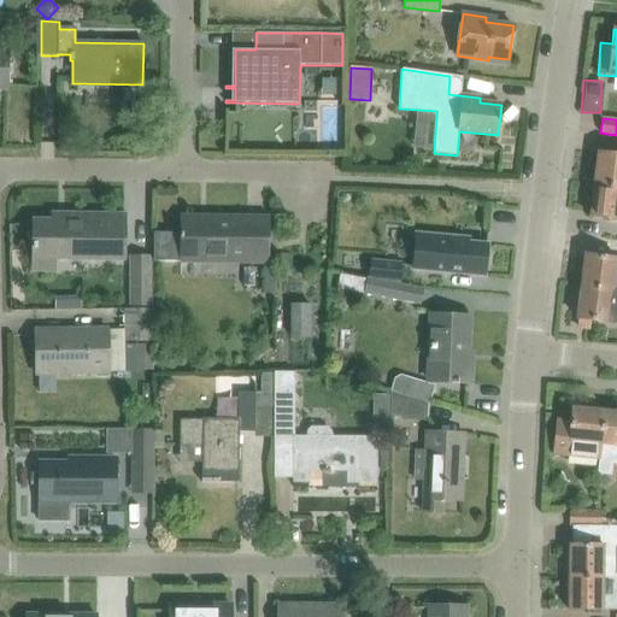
[(616,154),(598,153),(594,184),(616,187),(616,154)]
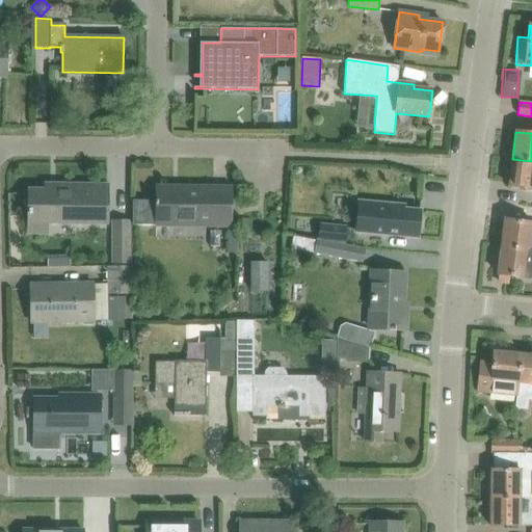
[(531,161),(512,159),(508,187),(531,189),(531,161)]
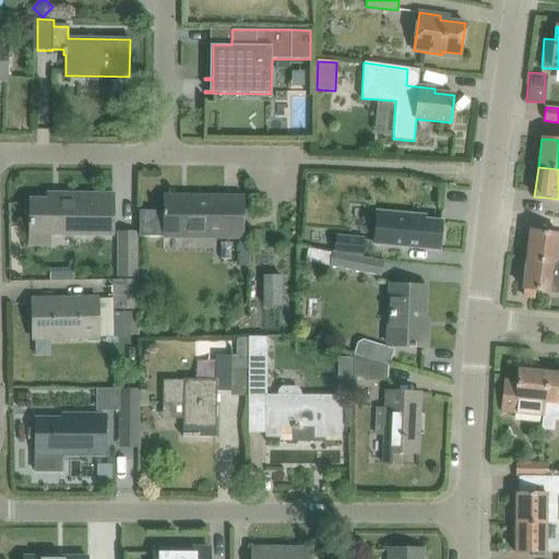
[(31,234),(111,235),(113,195),(78,195),(78,201),(32,201),(31,219),(30,225),(31,225),(31,234)]
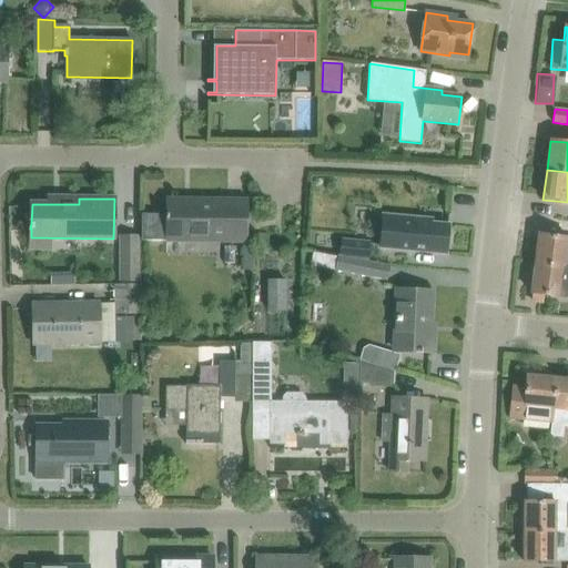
[(194,241),(194,233),(224,233),(224,242),(246,242),(247,200),(166,200),(166,214),(141,214),(141,241),(194,241)]
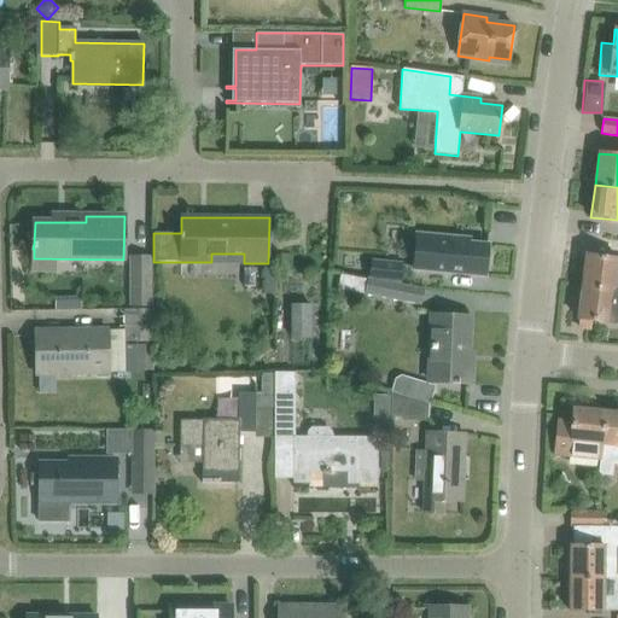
[(488,245),(468,244),(468,239),(417,234),(414,269),(485,275),(488,245)]
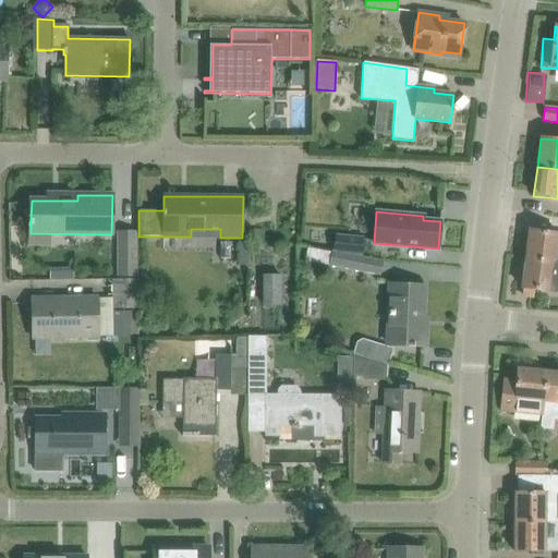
[(557,233),(529,230),(525,259),(557,263),(557,233)]
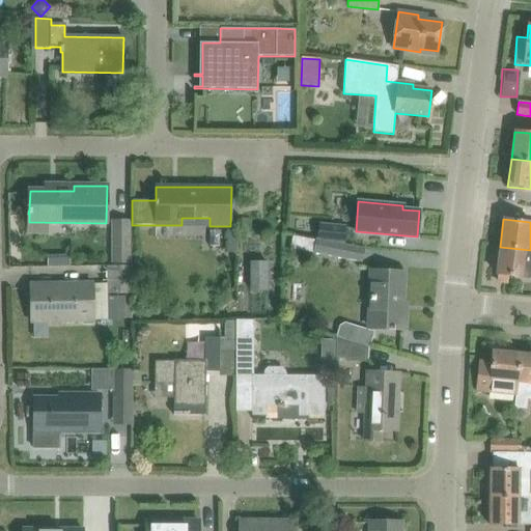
[(113,222),(113,260),(128,260),(128,222),(113,222)]
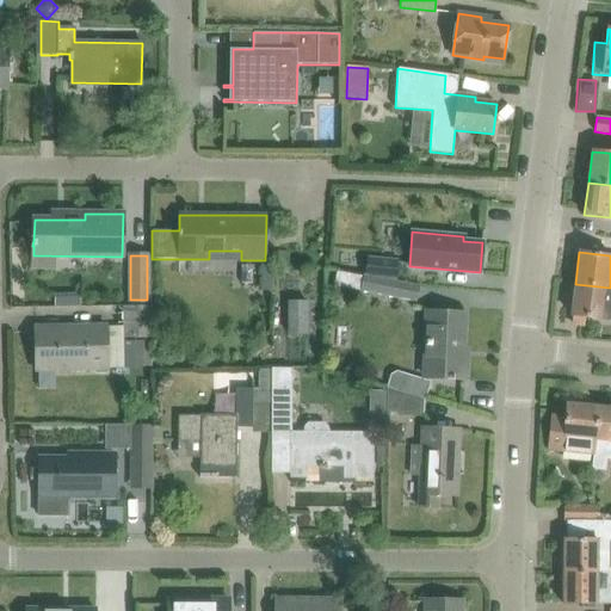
[(396,261),(366,258),(365,275),(397,277),(396,261)]
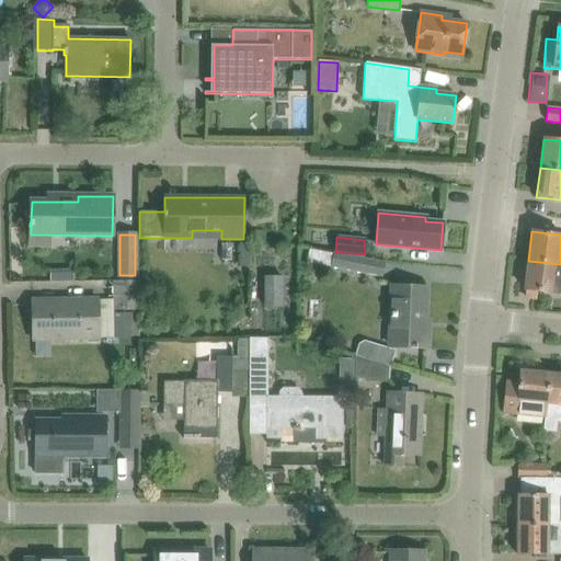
[(241,243),(242,267),(253,267),(253,243),(241,243)]
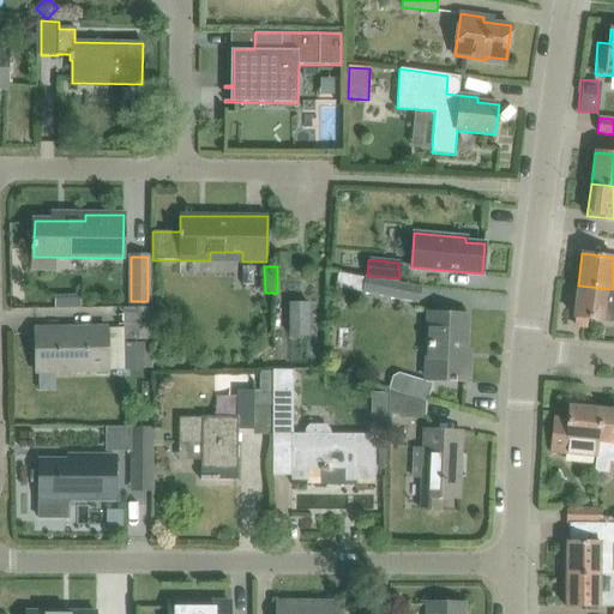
[(417,304),(421,288),(366,277),(363,293),(417,304)]
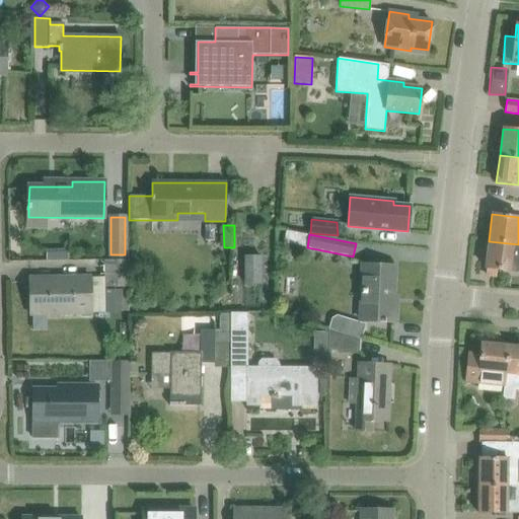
[(518,244),(489,241),(485,268),(518,272),(518,244)]
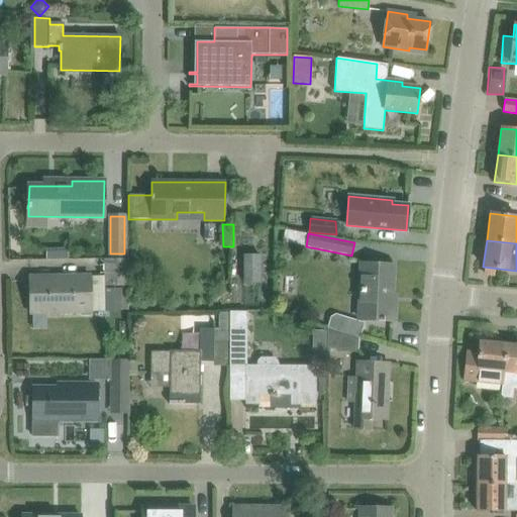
[(260,255),(243,255),(243,283),(260,283),(260,255)]
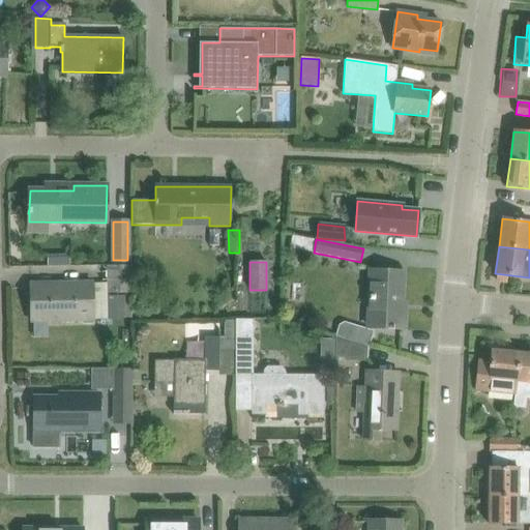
[(57,288),(31,288),(31,319),(49,319),(49,321),(108,319),(108,294),(134,293),(134,265),(107,266),(107,284),(92,284),(92,283),(57,284),(57,288)]
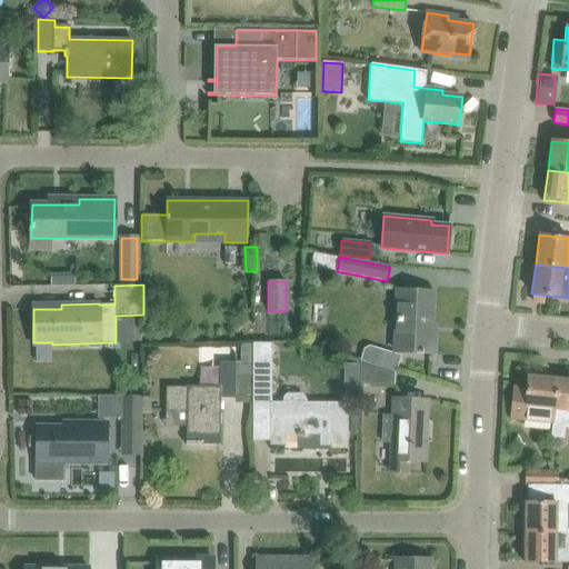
[(432,292),(398,291),(396,351),(433,352),(435,332),(429,332),(430,325),(431,326),(432,292)]
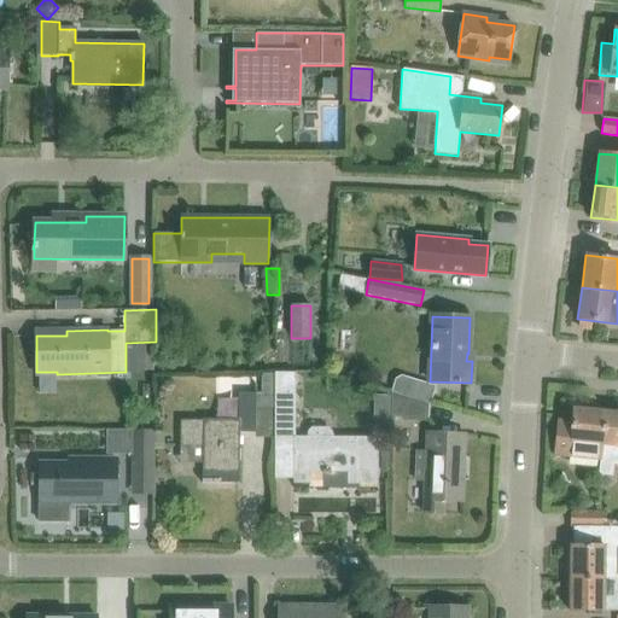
[(153,345),(138,347),(138,372),(153,372),(153,345)]
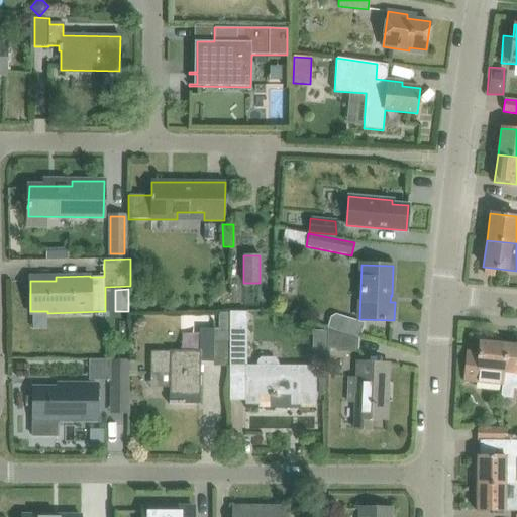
[(245,366),(246,366),(247,311),(229,312),(229,366),(245,366)]
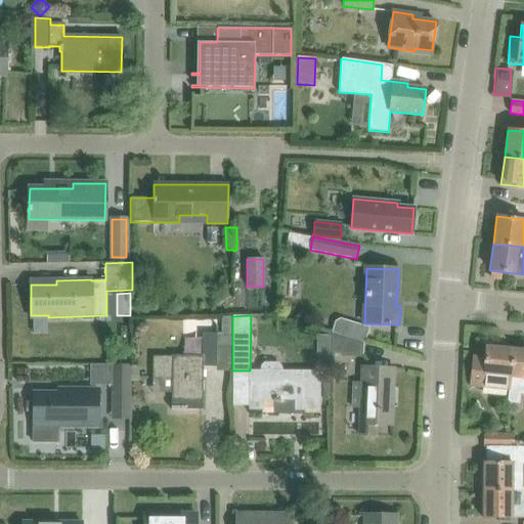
[(220,317),(220,334),(222,334),(222,337),(230,337),(230,317),(220,317)]
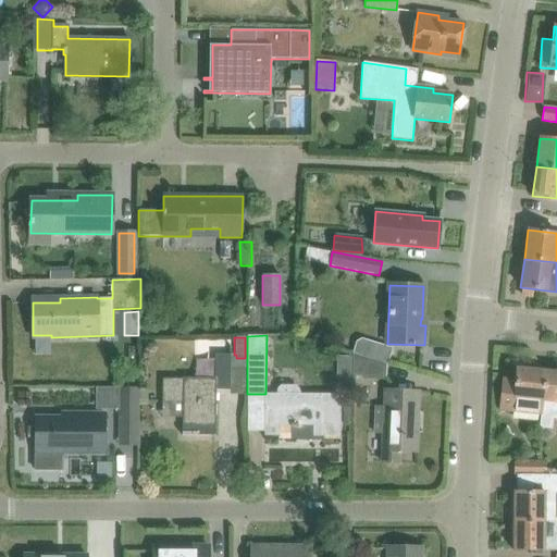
[(353,353),(351,375),(385,378),(385,364),(353,353)]
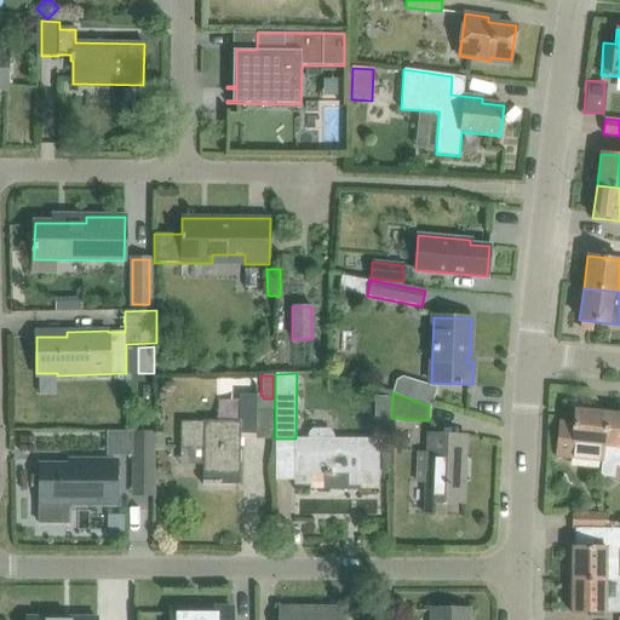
[(204,443),(204,460),(202,484),(219,484),(219,482),(239,482),(239,484),(240,484),(241,434),(256,434),(256,395),(239,395),(239,422),(204,420),(204,422),(181,422),(181,442),(204,443)]
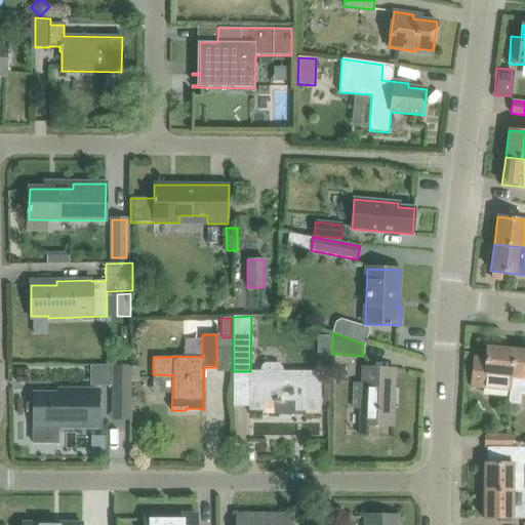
[(510,391),(514,350),(487,347),(485,359),(473,358),(471,386),(482,387),(482,388),(502,390),(509,391),(510,391)]
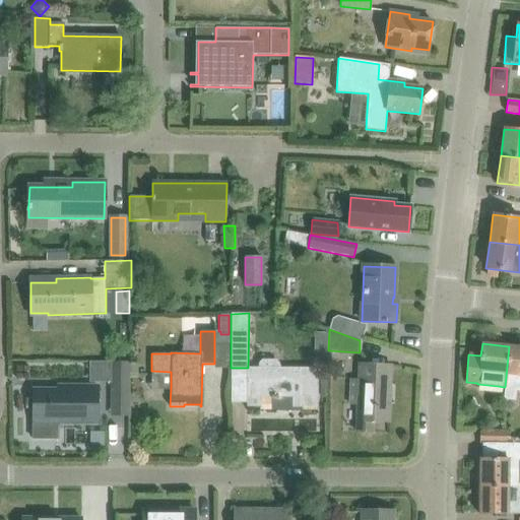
[(519,347),(509,346),(505,387),(504,387),(503,398),(514,399),(515,389),(519,389),(519,347)]
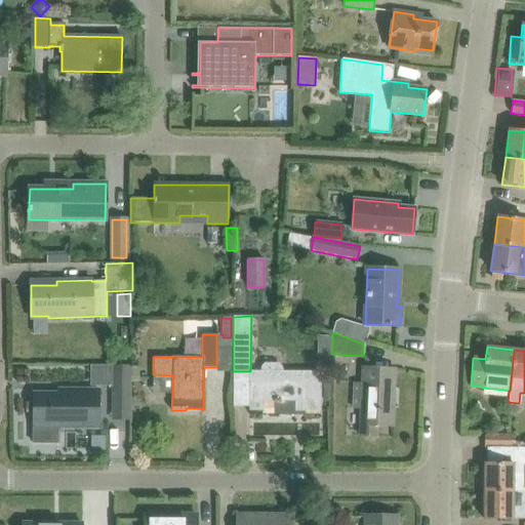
[(294,411),(321,411),(321,371),(282,371),(282,367),(279,363),(265,363),(260,367),(260,371),(250,371),(249,371),(249,410),(263,410),(263,402),(274,401),(274,403),(281,403),(281,402),(294,402),(294,411)]
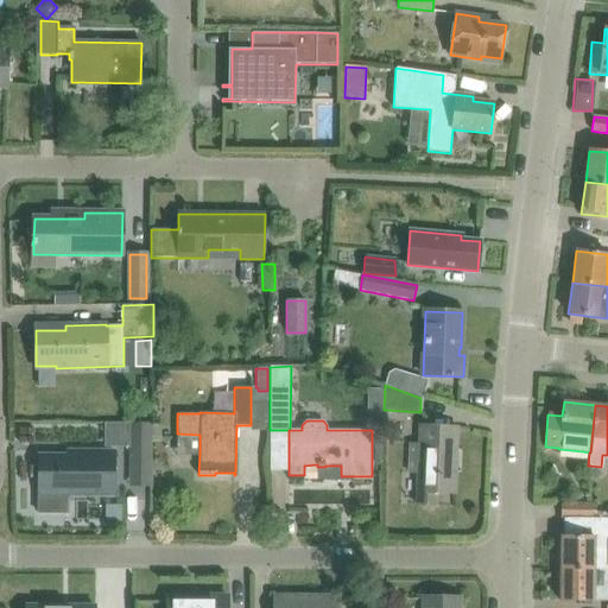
[(130,424),(106,424),(106,447),(130,447),(130,466),(150,466),(150,423),(130,423),(130,424)]
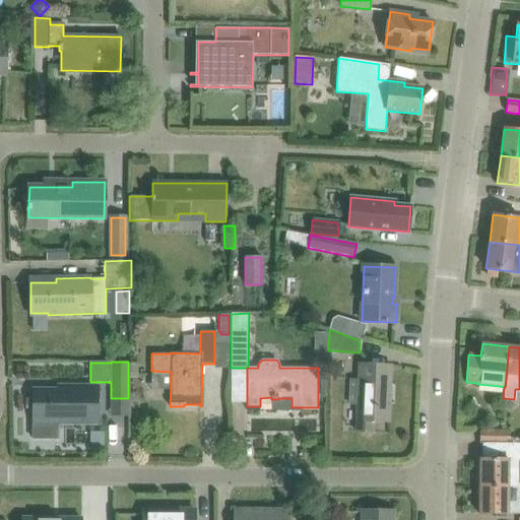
[(349,404),(359,404),(356,432),(373,433),(373,421),(388,423),(391,366),(360,365),(359,380),(350,380),(349,404)]
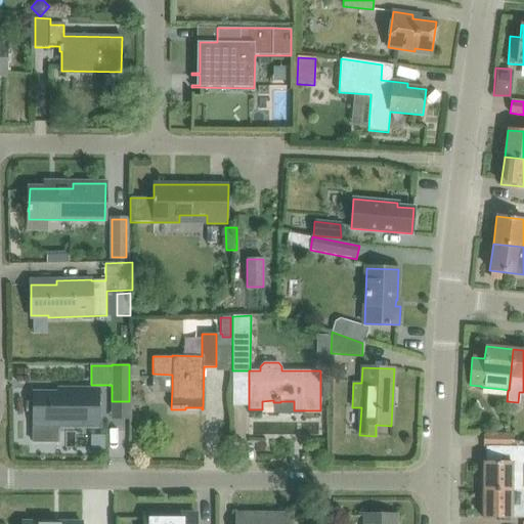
[(35,392),(34,392),(34,404),(30,404),(30,418),(34,418),(33,441),(60,441),(60,426),(98,426),(98,389),(59,389),(59,396),(35,396),(35,392)]
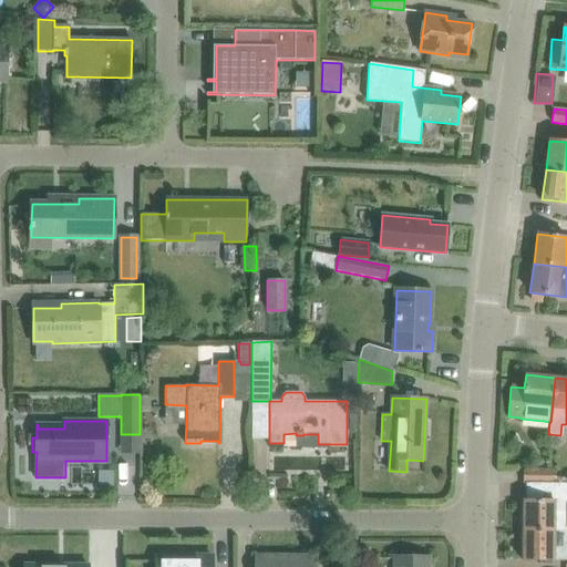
[(554,484),(554,470),(524,470),(524,483),(548,483),(554,484)]
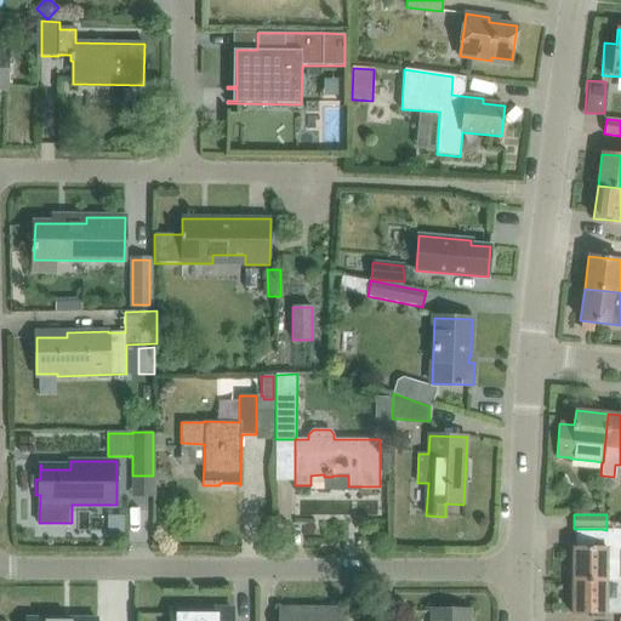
[(600,529),(599,548),(573,548),(573,581),(620,581),(620,529),(607,530),(600,529)]
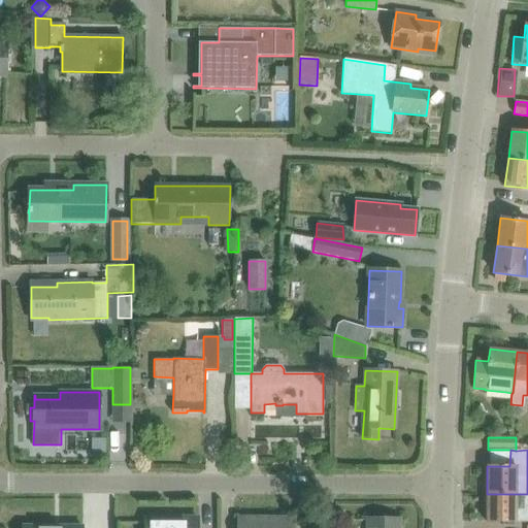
[(527,494),(487,494),(487,522),(527,522),(527,494)]
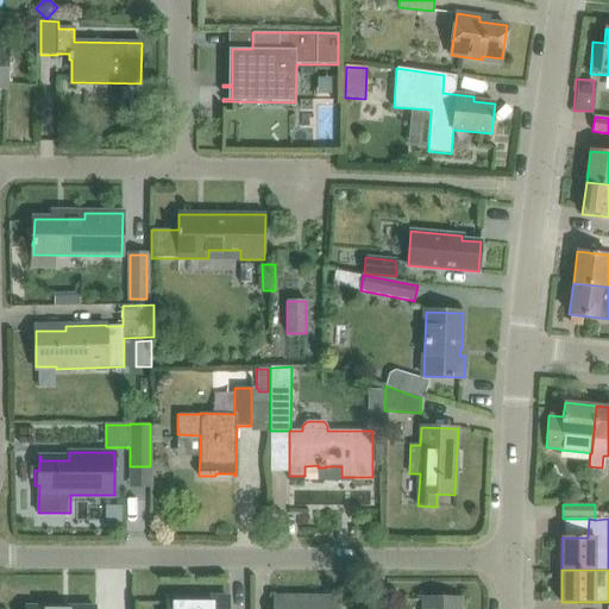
[(371,596),(370,608),(387,608),(388,596),(371,596)]
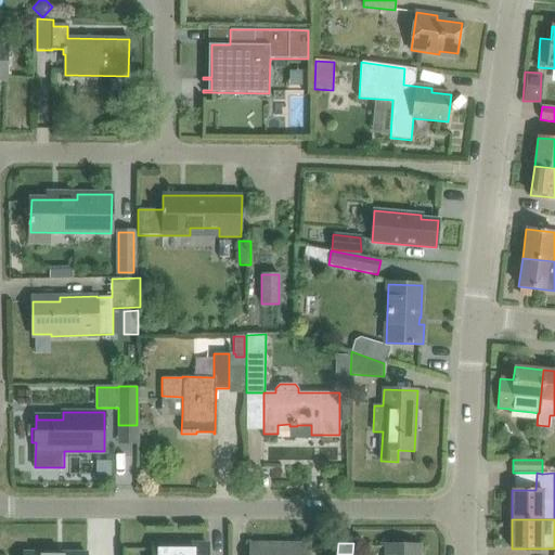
[(207,554),(208,544),(153,544),(152,554),(207,554)]
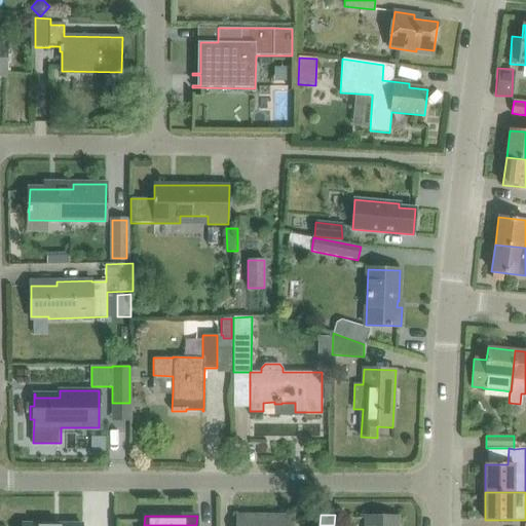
[(238,516),(237,525),(288,525),(289,516),(238,516)]
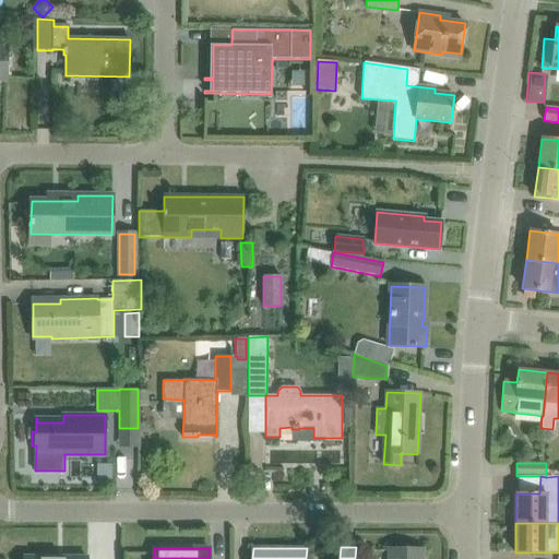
[(423,558),(423,549),(390,548),(389,558),(423,558)]
